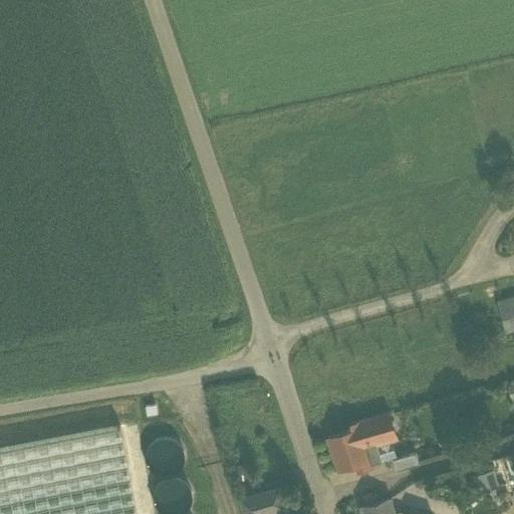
[(513,300),(501,304),(504,318),(513,315),(513,300)]
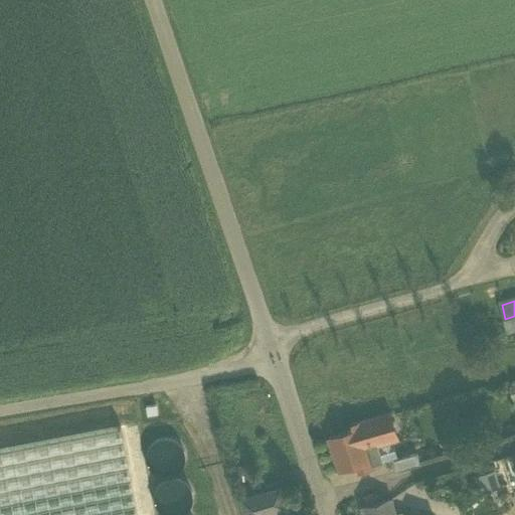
[(514,331),(514,316),(505,319),(509,334),(514,331)]
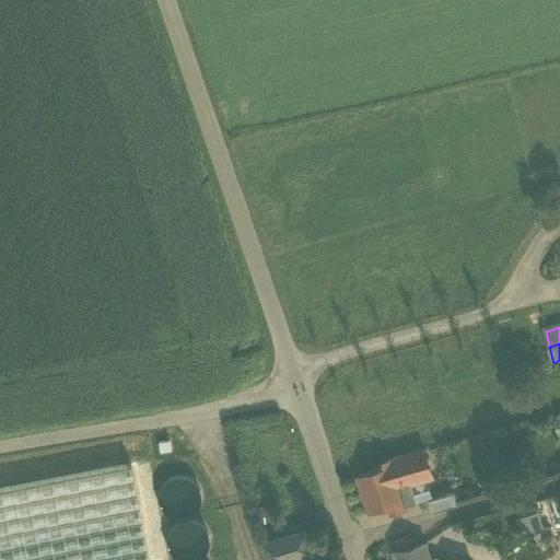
[(170,440),(159,441),(160,451),(171,450),(170,440)]
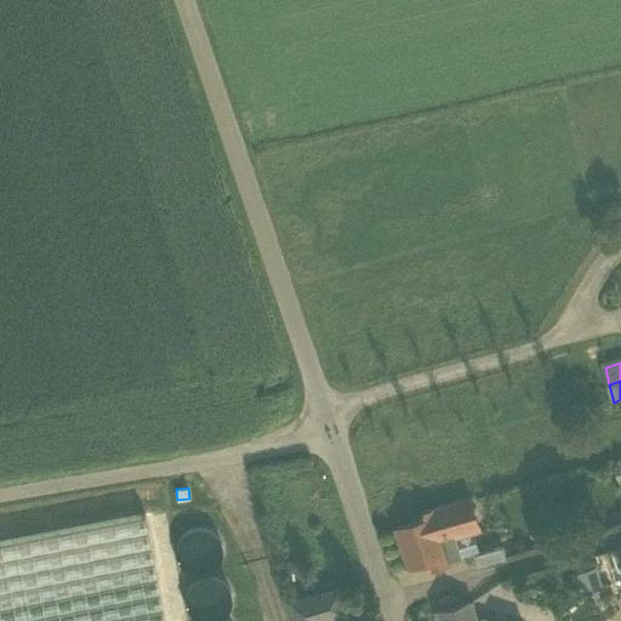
[(453,529),(455,537),(473,531),(480,529),(469,496),(463,499),(471,524),(453,529)]
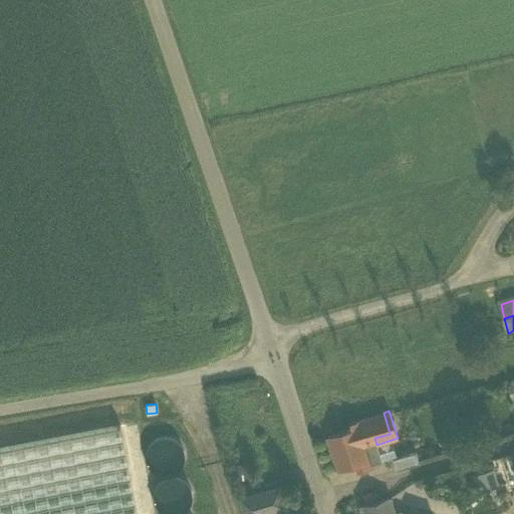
[(356,464),(358,471),(382,463),(381,460),(376,445),(374,438),(390,434),(383,413),(350,423),(352,428),(327,436),(337,470),(356,464)]
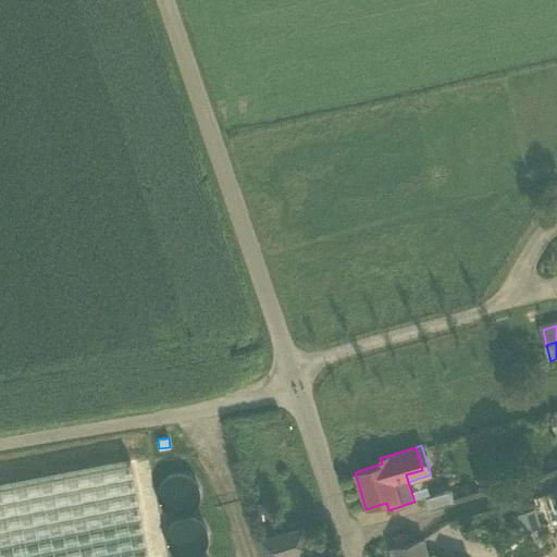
[(0,556),(148,556),(130,459),(0,484),(0,556)]
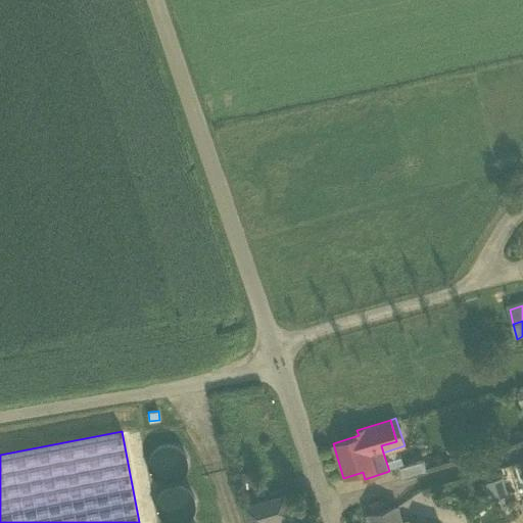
[(403,464),(398,447),(383,453),(388,468),(403,464)]
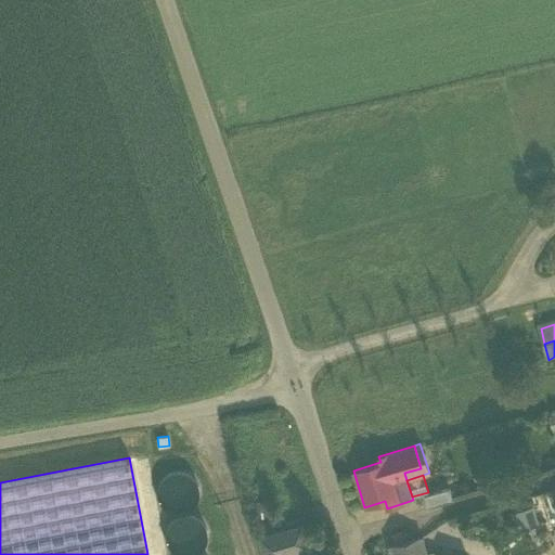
[(449,488),(424,494),(428,507),(453,500),(449,488)]
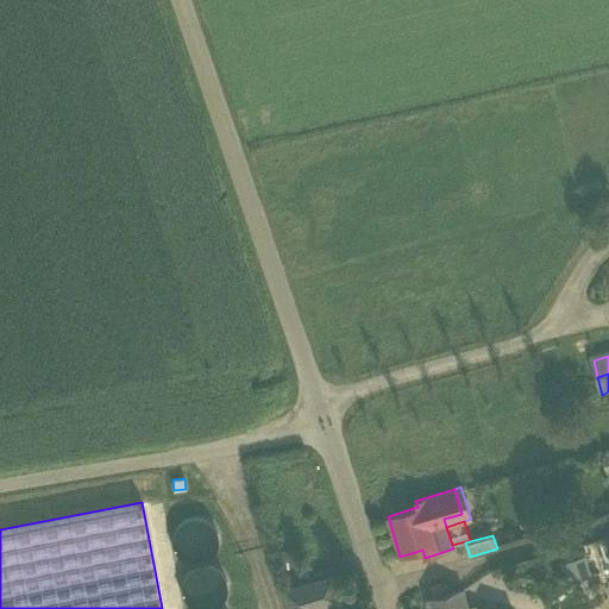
[(582,553),(564,560),(572,579),(589,571),(582,553)]
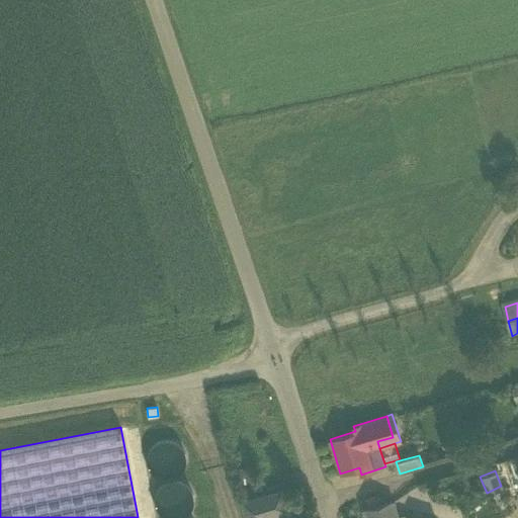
[(280,491),(263,496),(269,517),(287,512),(280,491)]
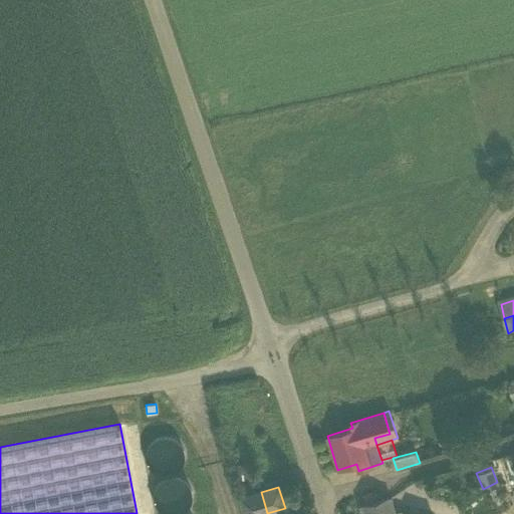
[(263,513),(264,513),(267,513),(261,492),(240,498),(244,513),(263,513)]
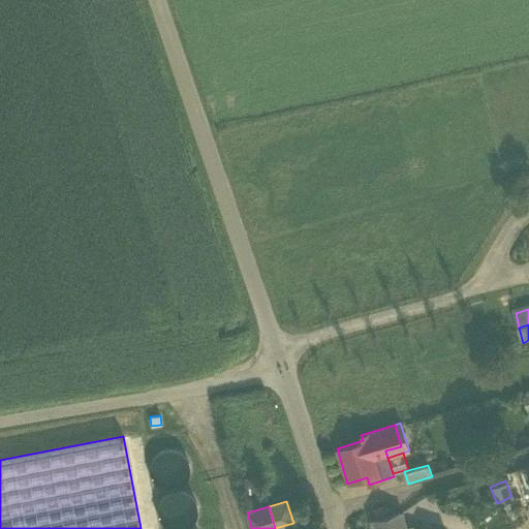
[(404,528),(400,512),(372,520),(374,528),(404,528)]
